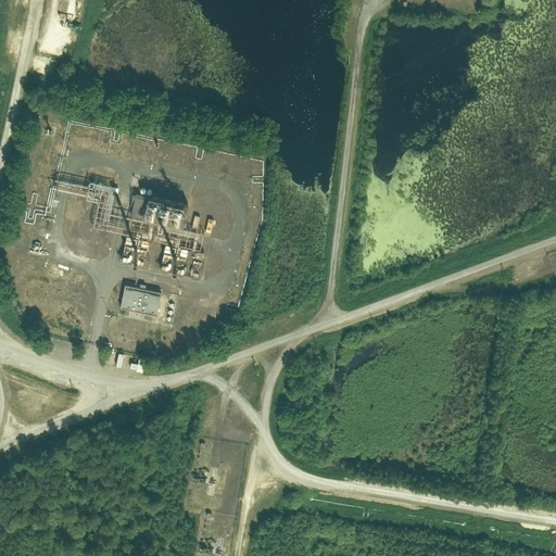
[(186,217),(188,203),(134,197),(131,217),(176,222),(177,216),(186,217)]
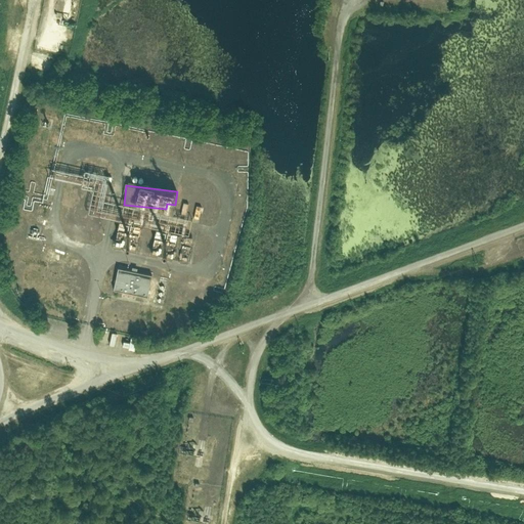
[(180,214),(199,219),(203,207),(183,202),(180,214)]
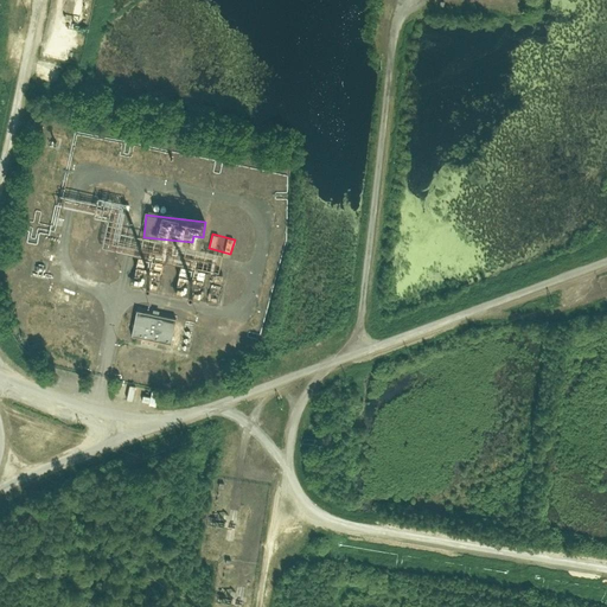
[(131,336),(171,342),(174,315),(134,311),(131,336)]
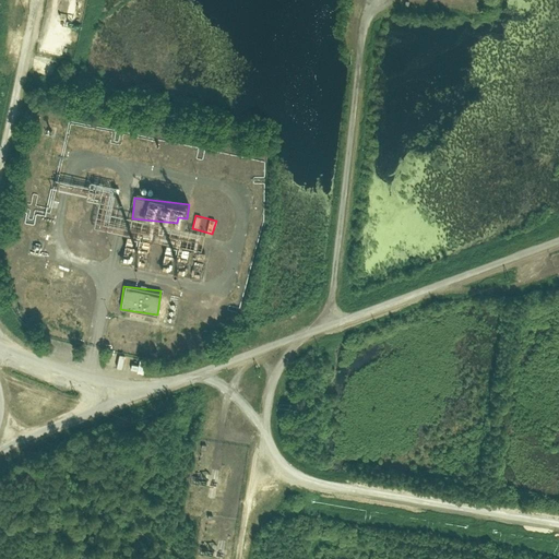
[(106,366),(118,367),(119,353),(107,352),(106,366)]
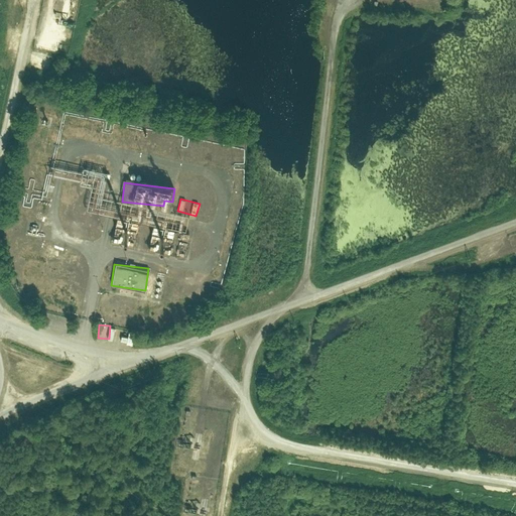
[(133,345),(135,333),(129,332),(126,343),(133,345)]
